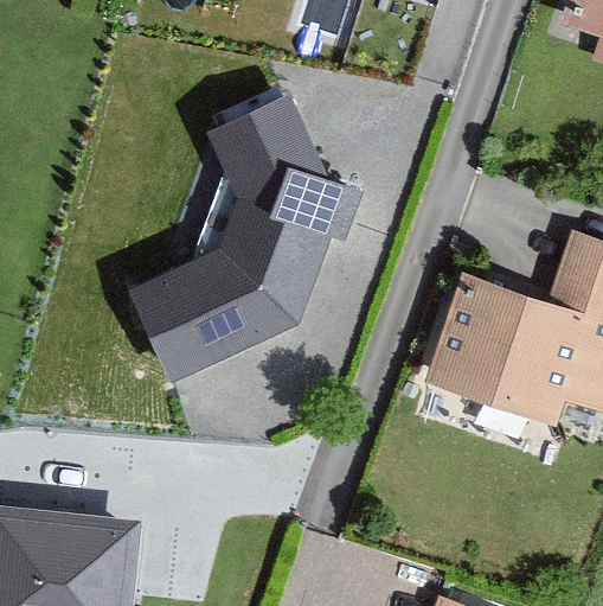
[(602,0),(564,0),(557,23),(598,37),(590,61),(602,64),(602,0)]
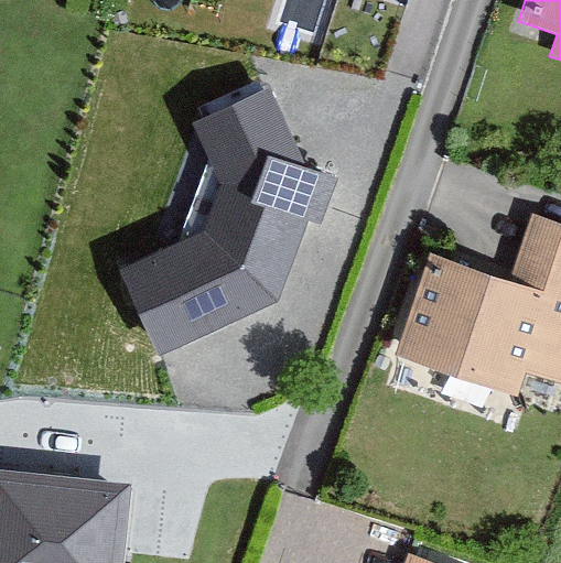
[(118,268),(155,352),(277,299),(315,187),(269,85),(190,121),(219,185),(203,231),(118,268)]
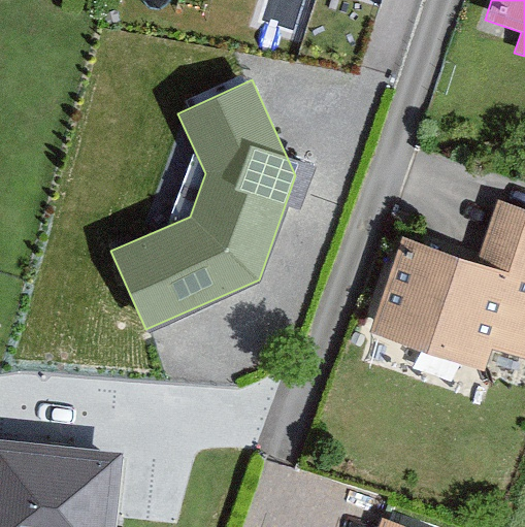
[(401,236),(369,333),(482,369),(488,348),(524,359),(524,208),(497,200),(477,261),(401,236)]
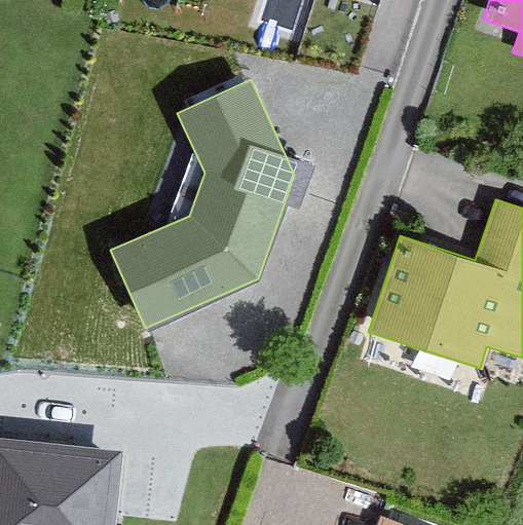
[(111,524),(119,451),(0,438),(0,524),(111,524)]
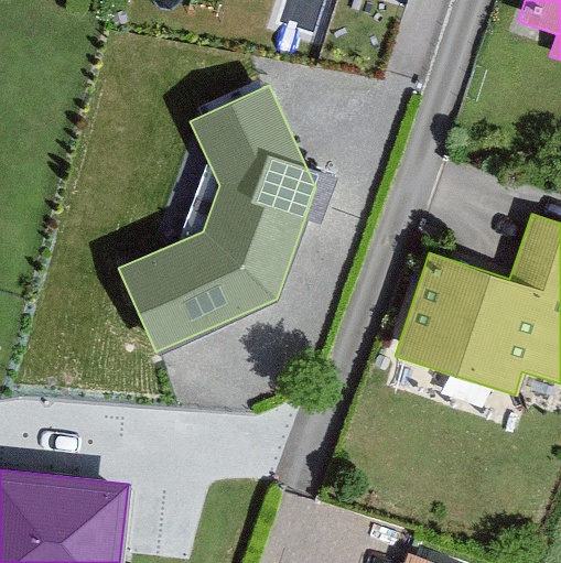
[(437,562),(409,553),(405,562),(437,562)]
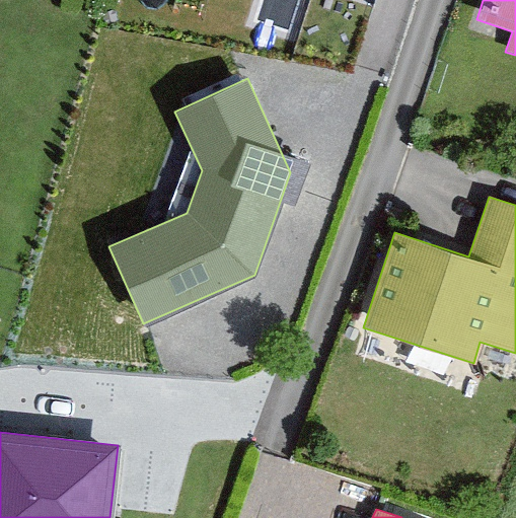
All buildings are outlined.
